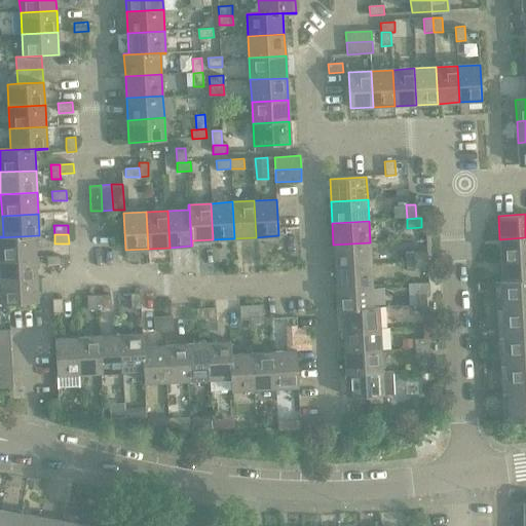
[(39,235),(0,237),(0,259),(36,257),(34,236),(39,236),(39,235)]
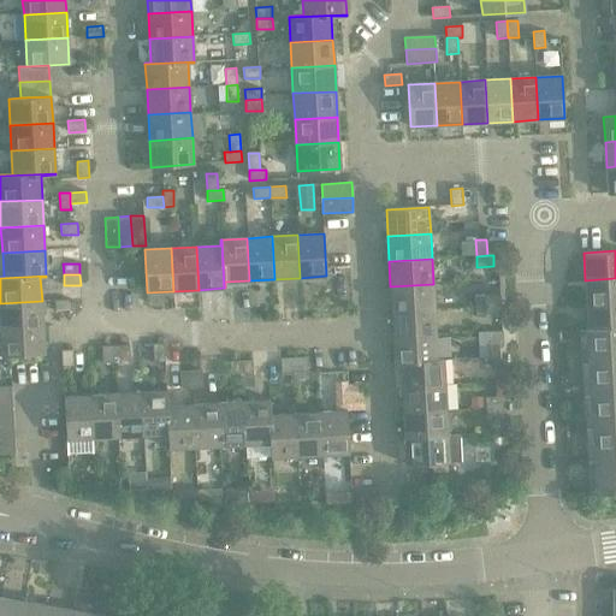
[(615,278),(585,280),(587,306),(615,303),(615,278)]
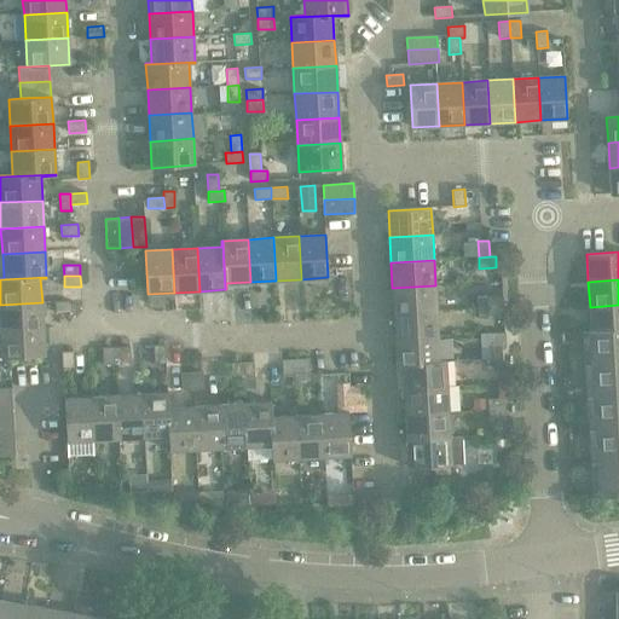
[(435,285),(392,288),(393,313),(437,311),(435,285)]
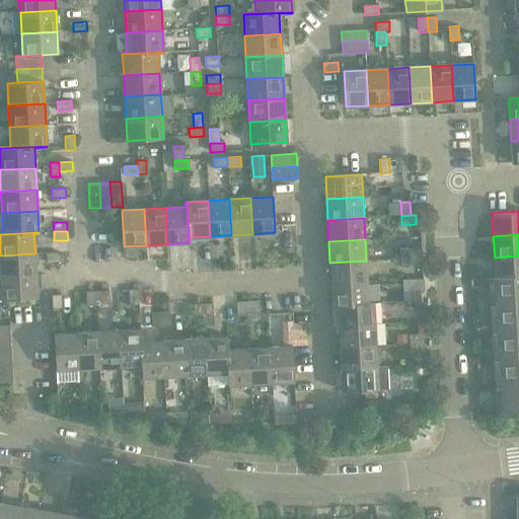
[(408,249),(409,258),(423,257),(422,248),(408,249)]
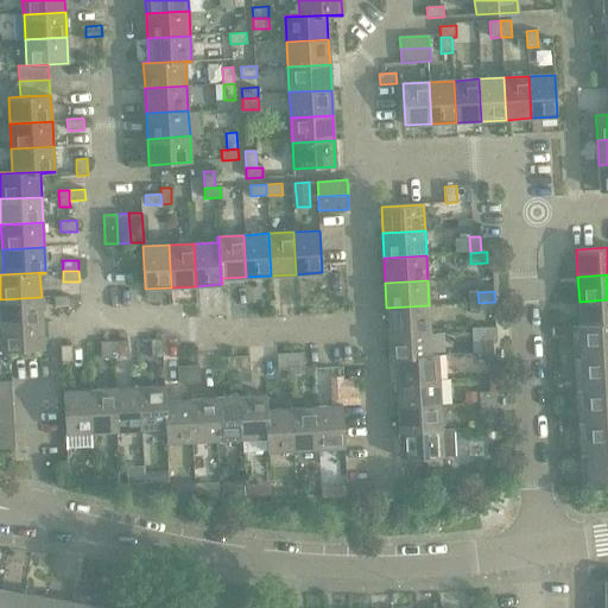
[(70,296),(55,297),(55,308),(71,306),(70,296)]
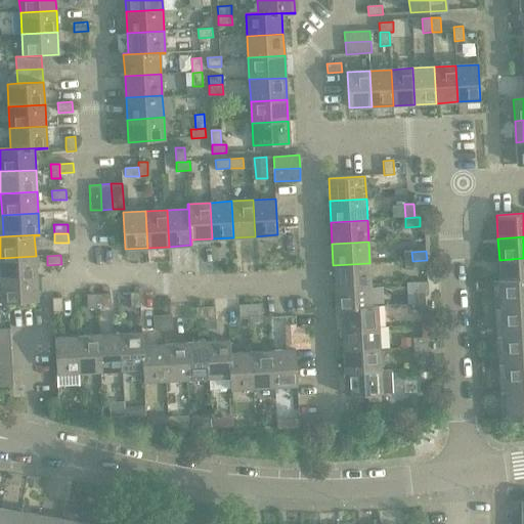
[(36,256),(0,258),(0,274),(0,280),(37,278),(36,256)]
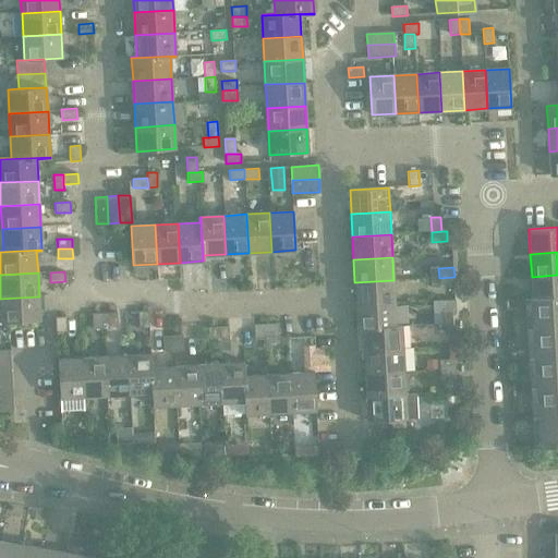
[(531,299),(532,300),(557,298),(557,275),(532,277),(533,299),(531,299)]
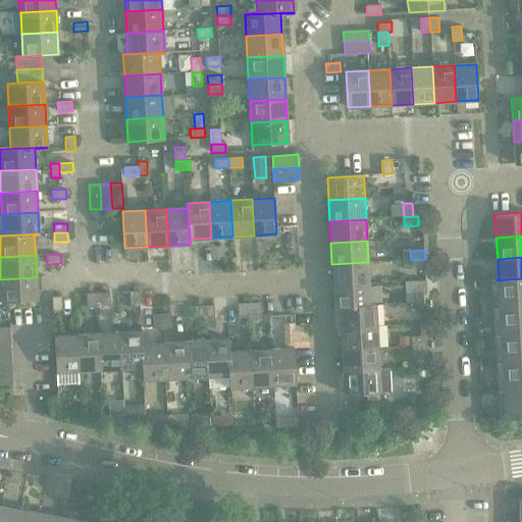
[(425,259),(411,260),(411,269),(425,268),(425,259)]
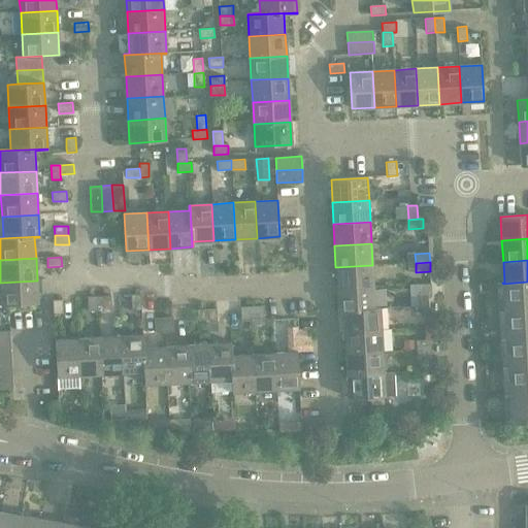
[(372,265),(335,267),(337,289),(373,287),(372,265)]
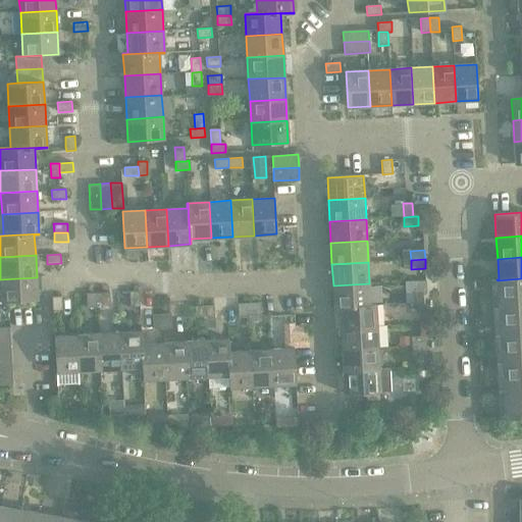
[(37,277),(0,279),(2,302),(38,300),(37,277)]
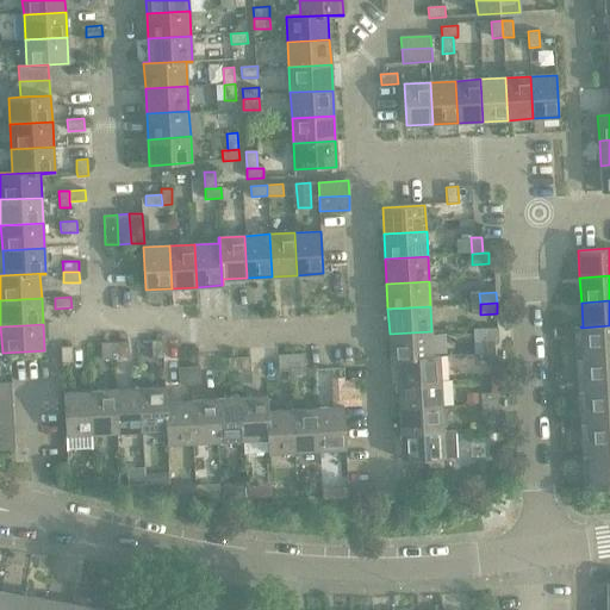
[(609,325),(582,328),(583,360),(609,358),(609,325)]
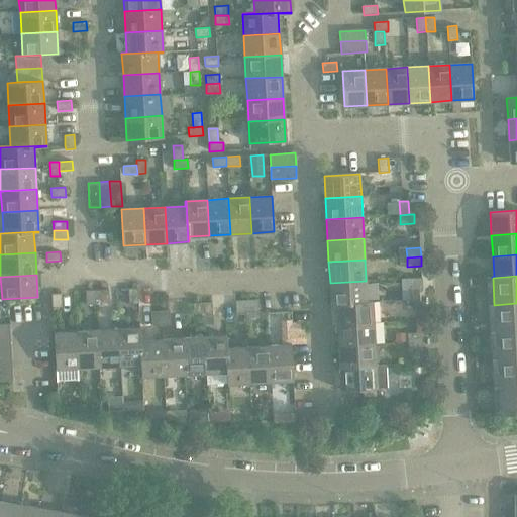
[(366,281),(330,283),(331,304),(373,302),(373,301),(368,301),(366,281)]
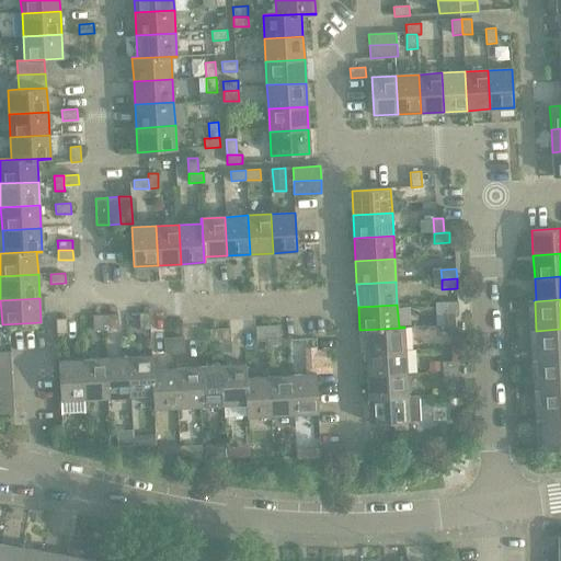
[(445,310),(445,325),(456,324),(455,310),(445,310)]
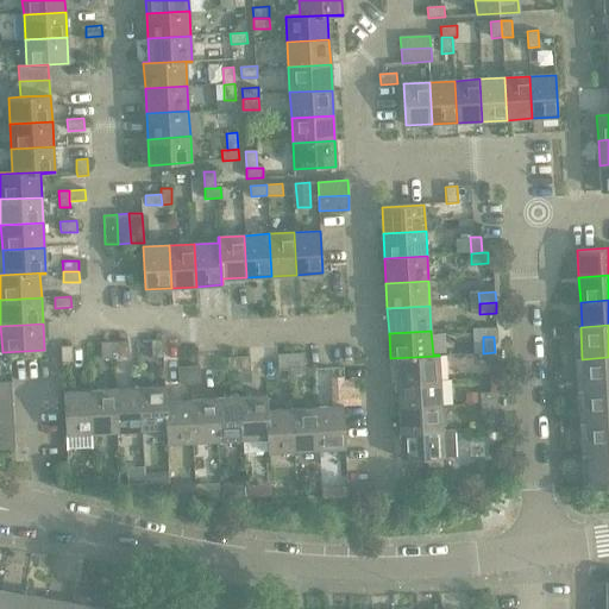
[(163,356),(162,339),(151,339),(152,356),(163,356)]
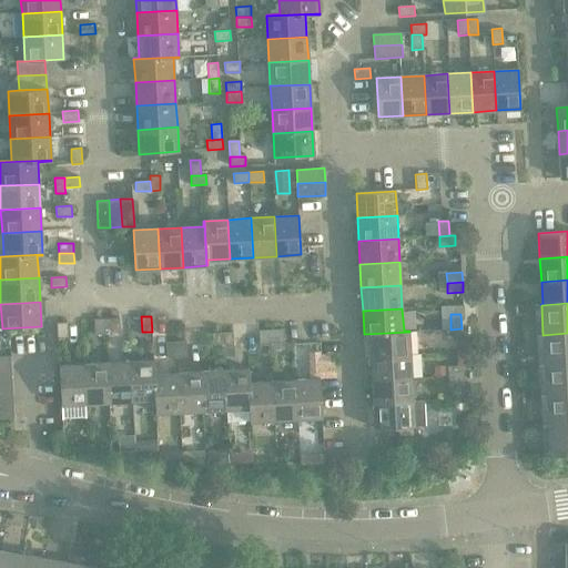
[(104,330),(104,318),(94,320),(94,335),(105,334),(104,330)]
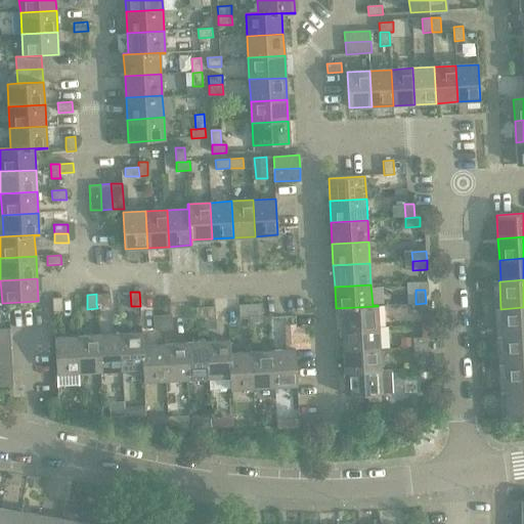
[(110,294),(96,294),(96,304),(111,303),(110,294)]
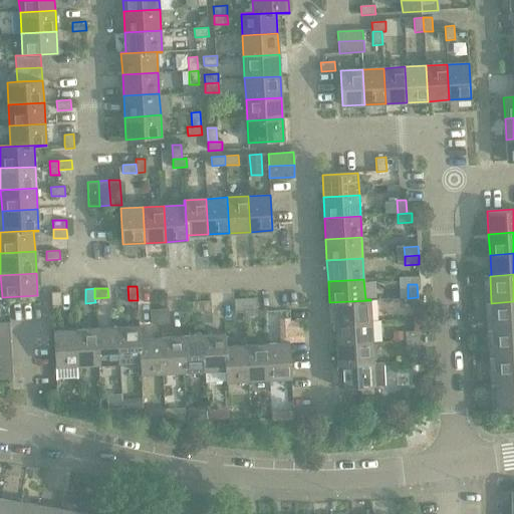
[(61,305),(60,292),(51,292),(52,306),(61,305)]
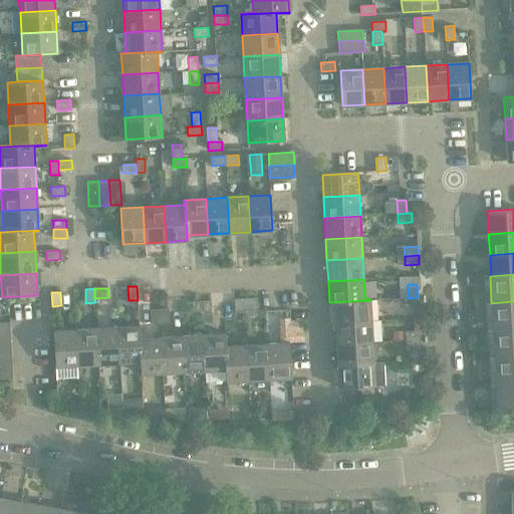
[(418,297),(408,298),(404,298),(404,307),(418,306),(418,297)]
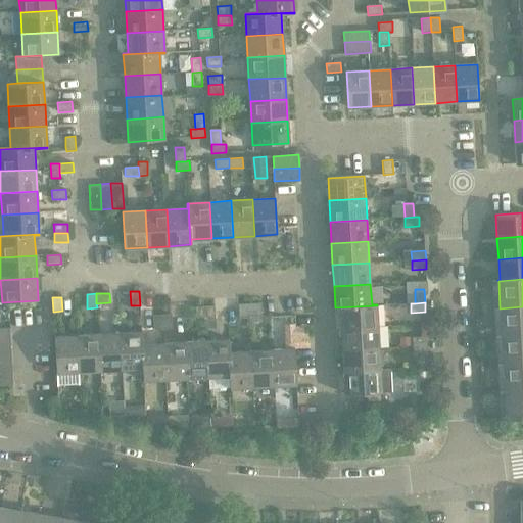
[(249,318),(248,303),(239,304),(239,319),(249,318)]
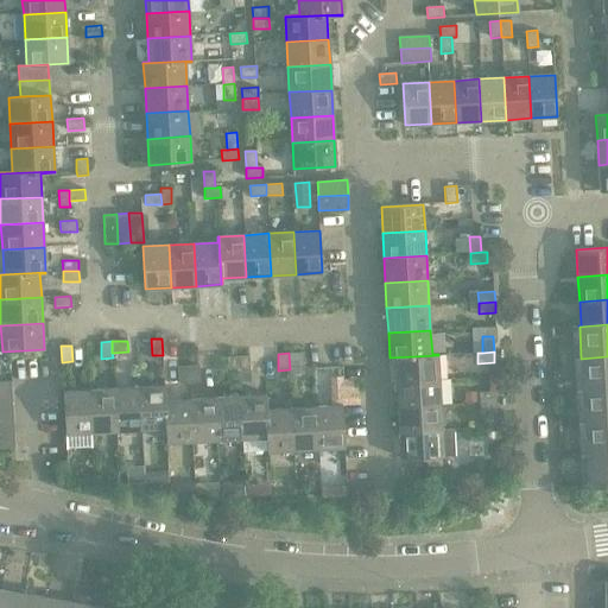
[(304,353),(289,353),(290,369),(290,374),(305,373),(304,353)]
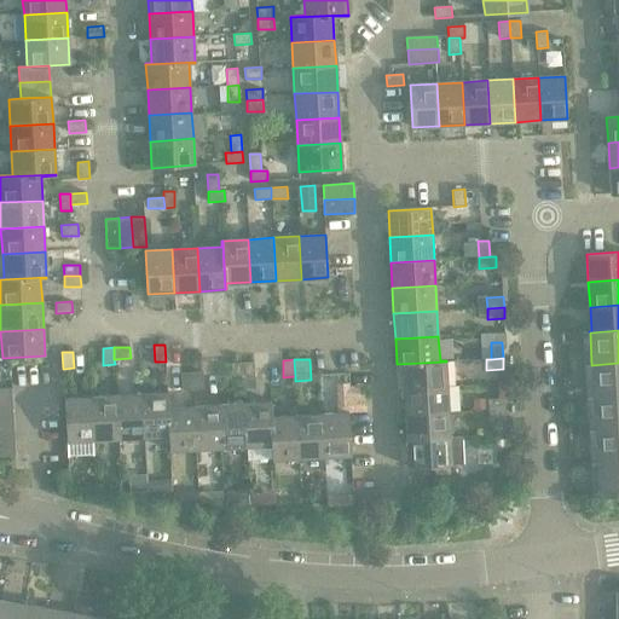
[(254,362),(243,363),(243,380),(254,379),(254,362)]
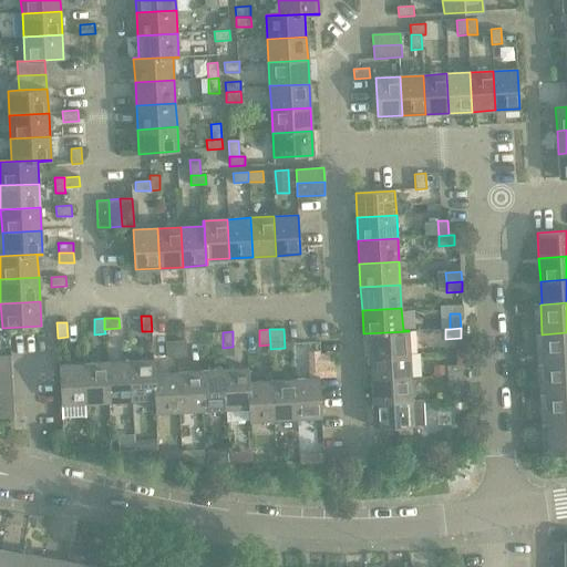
[(409,331),(363,333),(363,334),(369,334),(370,357),(410,354),(409,331)]
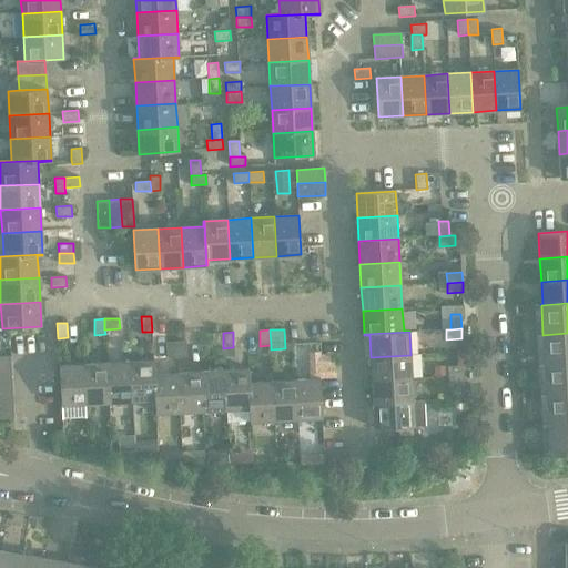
[(223,348),(223,333),(213,333),(213,348),(223,348)]
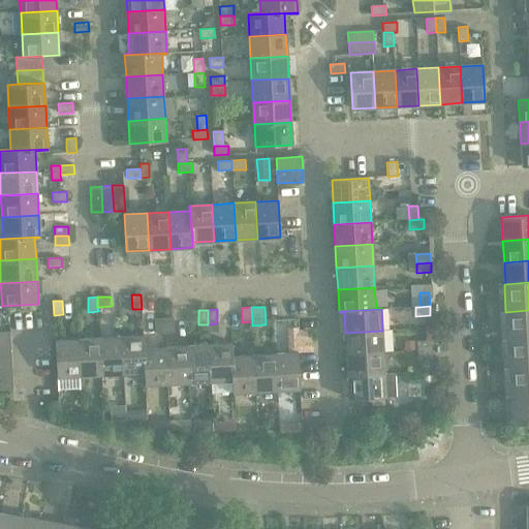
[(528,310),(505,312),(507,340),(528,338),(528,310)]
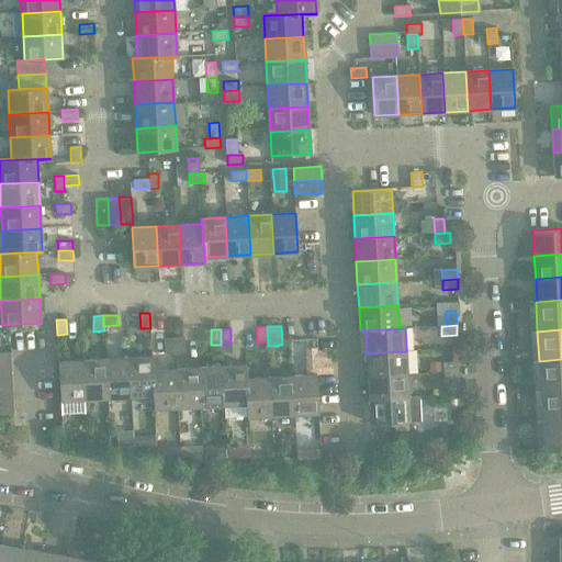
[(175,353),(175,338),(164,339),(165,355),(175,353)]
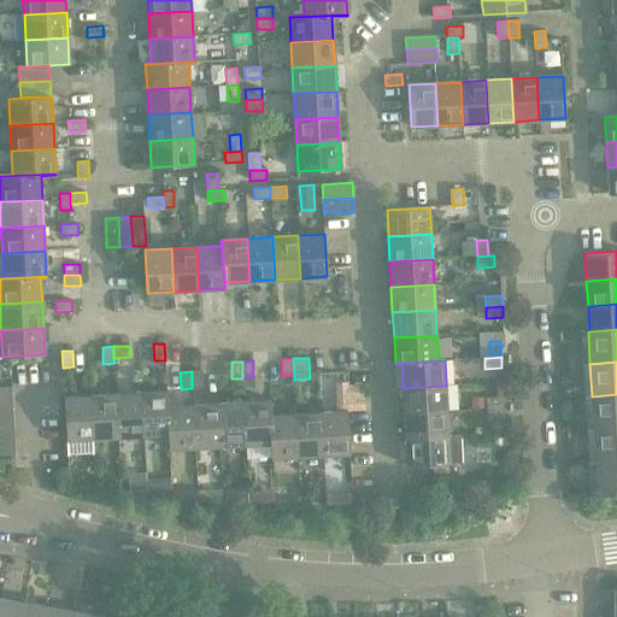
[(203,371),(192,371),(192,388),(203,388),(203,371)]
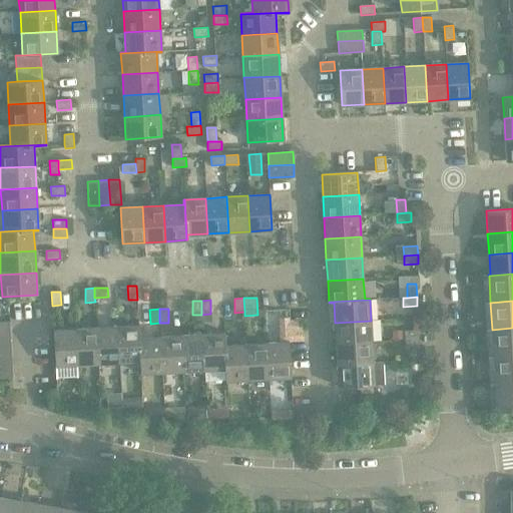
[(284,330),(298,329),(298,320),(284,321),(284,330)]
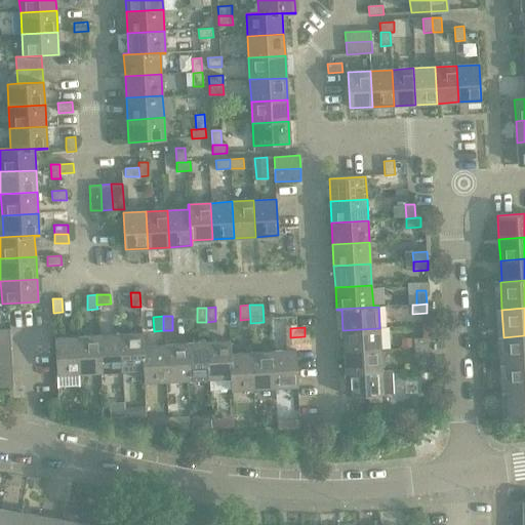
[(379,328),(342,330),(344,352),(380,350),(379,328)]
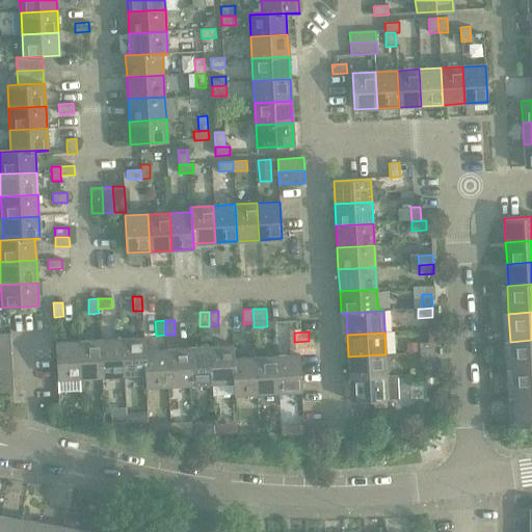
[(0,334),(0,348),(10,348),(10,334),(0,334)]
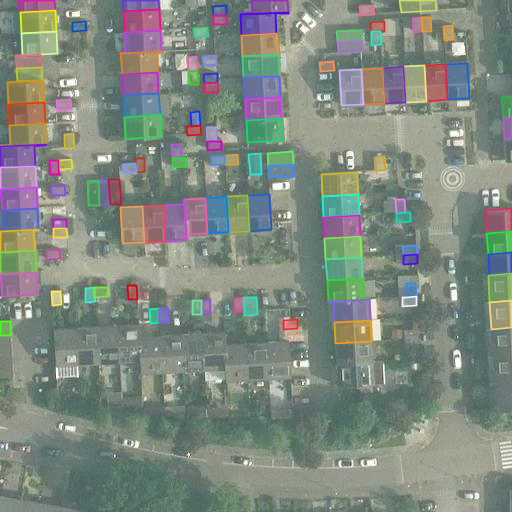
[(138,324),(117,325),(119,362),(139,361),(140,373),(141,373),(138,324)]
